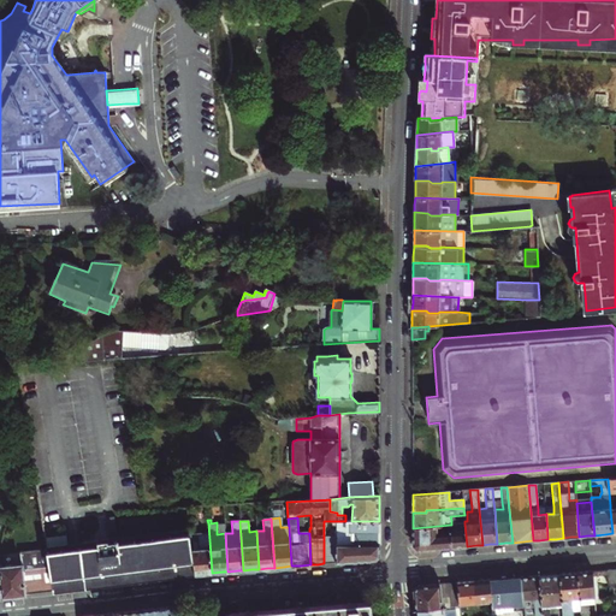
[(324,534),(324,563),(330,563),(336,563),(336,543),(379,543),(379,531),(379,521),(351,521),(345,521),(331,521),(331,525),(336,525),(336,534),(324,534)]
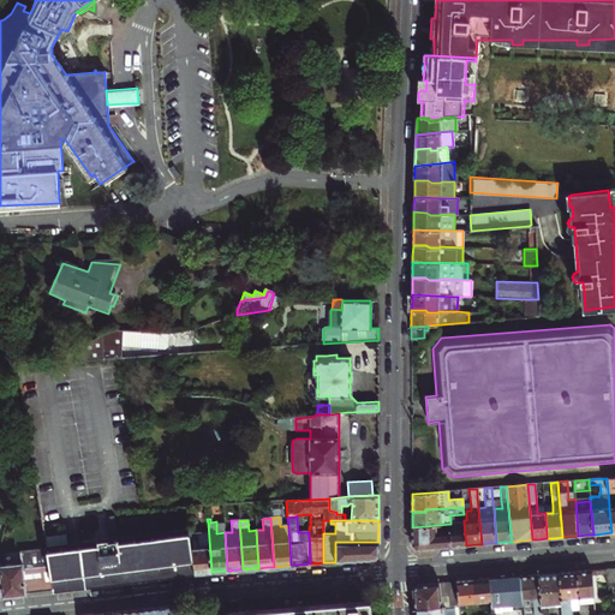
[(212,572),(208,523),(203,523),(203,533),(190,533),(196,573),(204,572),(212,572)]
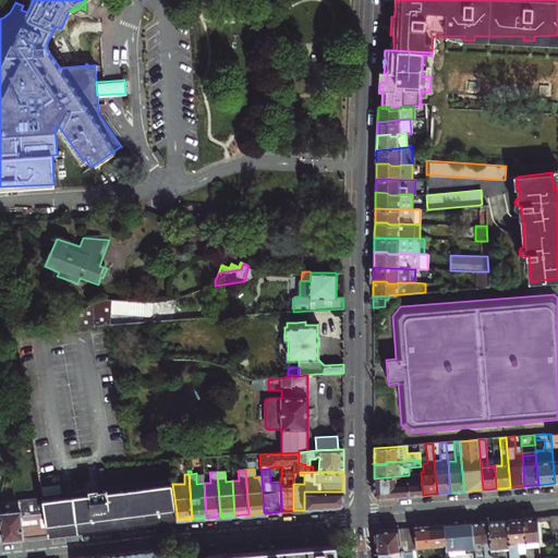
[(412,478),(412,483),(412,496),(417,496),(423,495),(421,474),(409,475),(409,478),(412,478)]
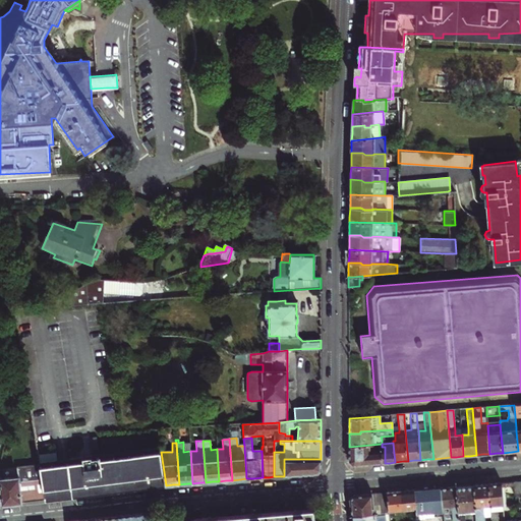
[(382,444),(349,447),(349,457),(349,462),(351,463),(353,466),(382,463),(382,451),(382,447),(382,444)]
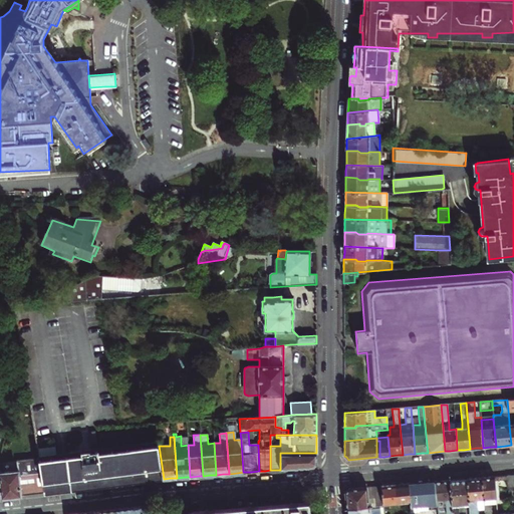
[(159,443),(113,448),(118,484),(147,481),(164,479),(159,446),(159,443)]
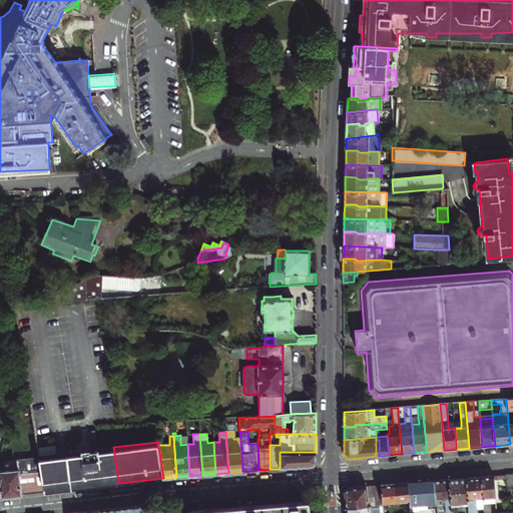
[(113,447),(68,453),(73,489),(97,486),(118,483),(113,447)]
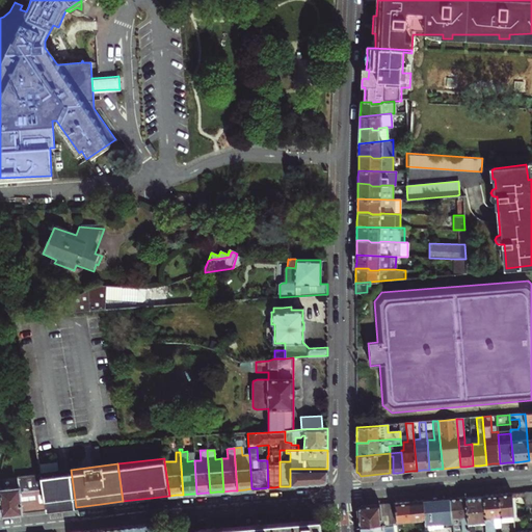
[(290,469),(290,486),(307,484),(324,483),(327,479),(327,476),(327,469),(290,469)]
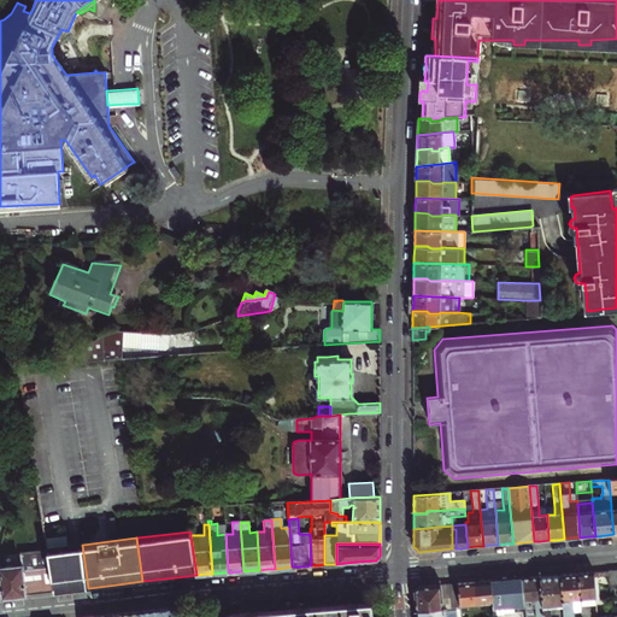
[(53,592),(88,588),(82,545),(46,548),(46,551),(50,568),(53,592)]
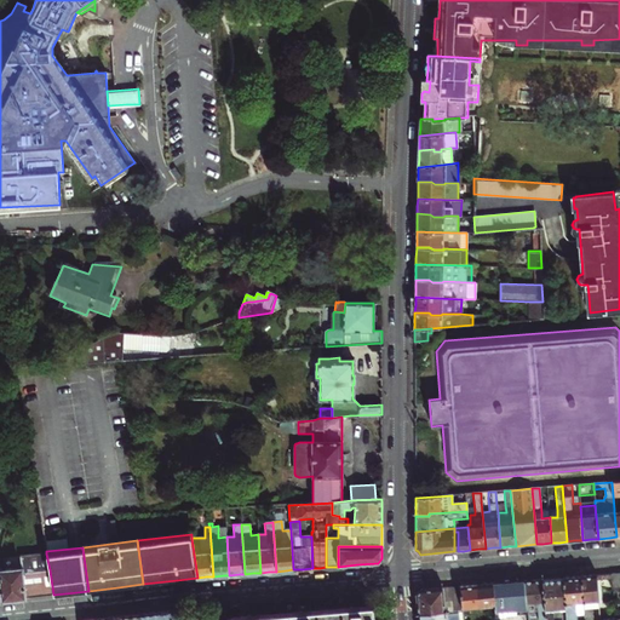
[(0,569),(0,572),(1,581),(4,601),(15,600),(26,598),(22,573),(32,572),(41,570),(50,570),(46,554),(21,557),(22,568),(0,569)]
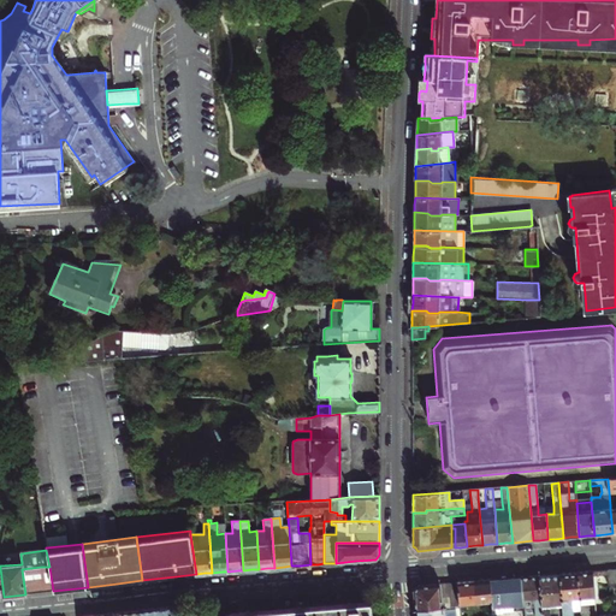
[(43,592),(41,567),(31,568),(35,593),(43,592)]
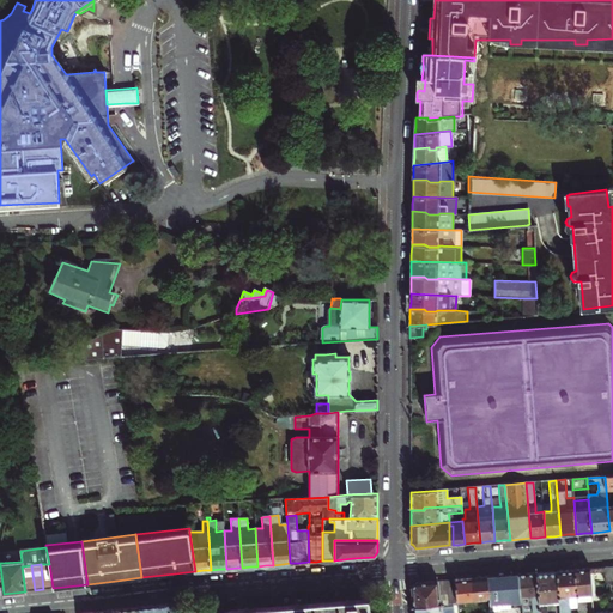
[(53,588),(49,564),(41,564),(43,589),(53,588)]
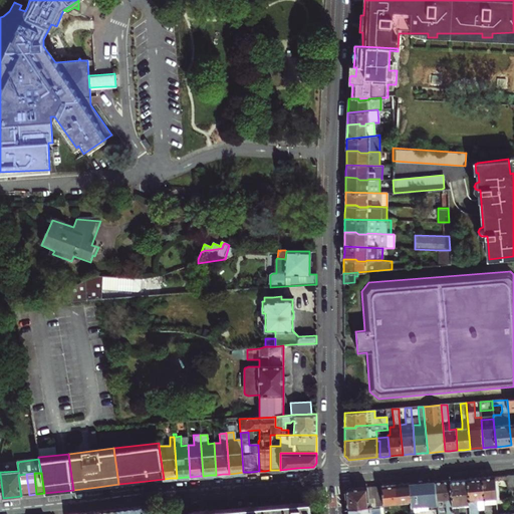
[(18,475),(21,496),(29,495),(26,474),(18,475)]
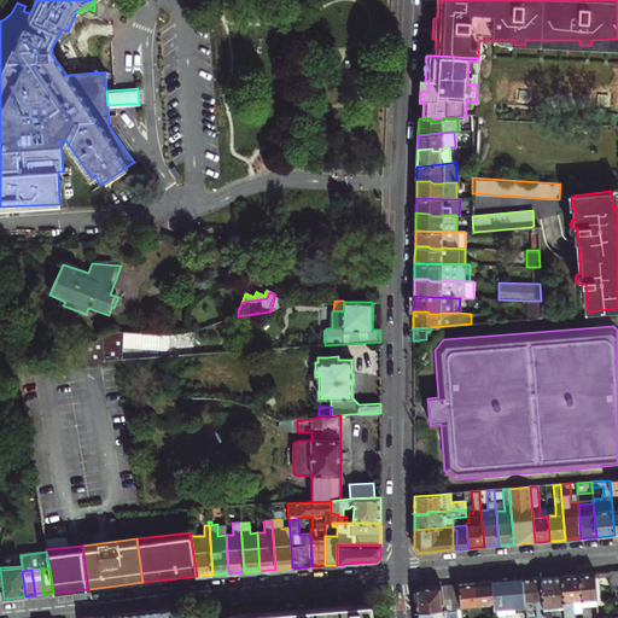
[(588,575),(581,575),(583,610),(583,617),(592,617),(592,607),(599,607),(595,573),(588,575)]
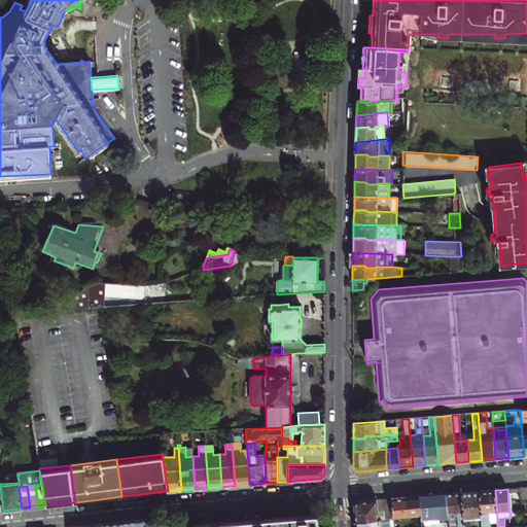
[(480,492),(482,518),(482,526),(491,526),(491,520),(497,520),(495,490),(487,491),(480,492)]
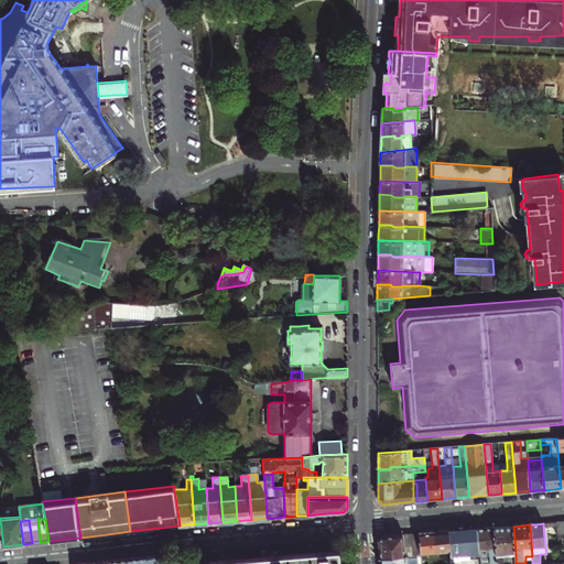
[(495,528),(496,563),(505,563),(505,555),(516,554),(513,527),(502,527),(495,528)]
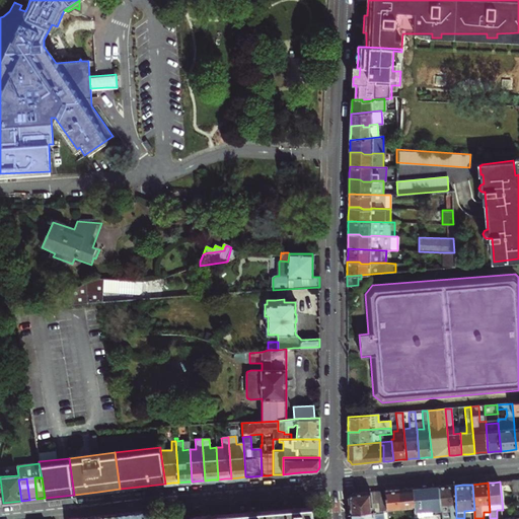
[(450,518),(456,518),(455,486),(447,487),(439,487),(441,507),(447,507),(447,513),(450,513),(450,518)]
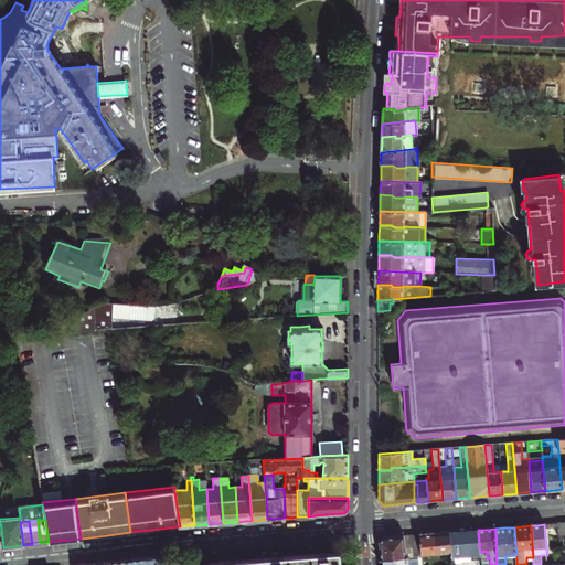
[(450,533),(451,552),(452,561),(480,558),(480,552),(478,530),(465,531),(450,533)]
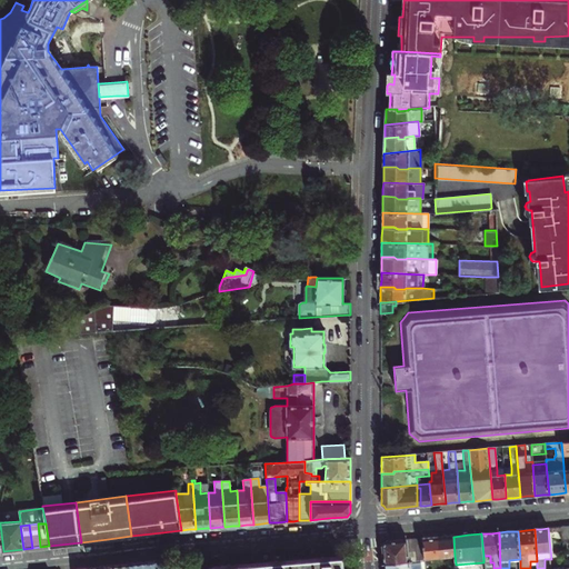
[(443,537),(438,538),(440,557),(455,556),(453,537),(443,537)]
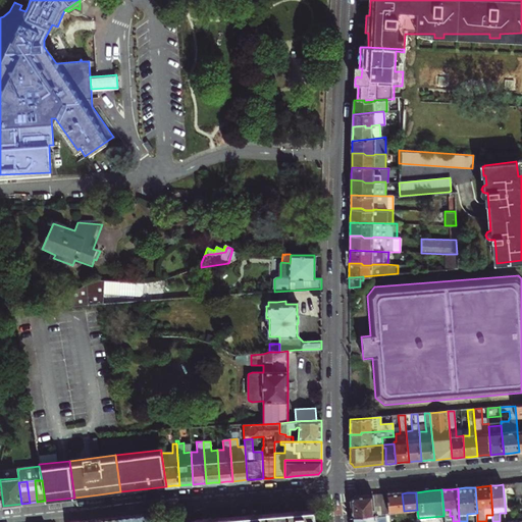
[(404,511),(402,493),(395,493),(387,494),(389,513),(396,512),(404,511)]
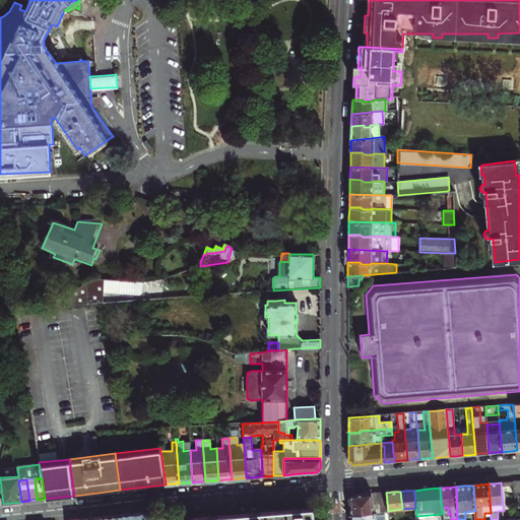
[(388,511),(386,493),(353,495),(349,499),(350,503),(350,506),(362,505),(363,514),(388,511)]
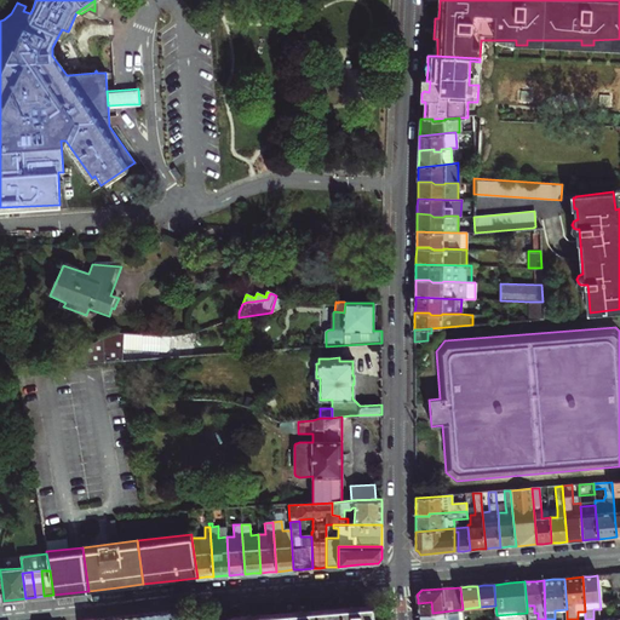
[(431,602),(418,603),(418,609),(419,614),(432,613),(431,602)]
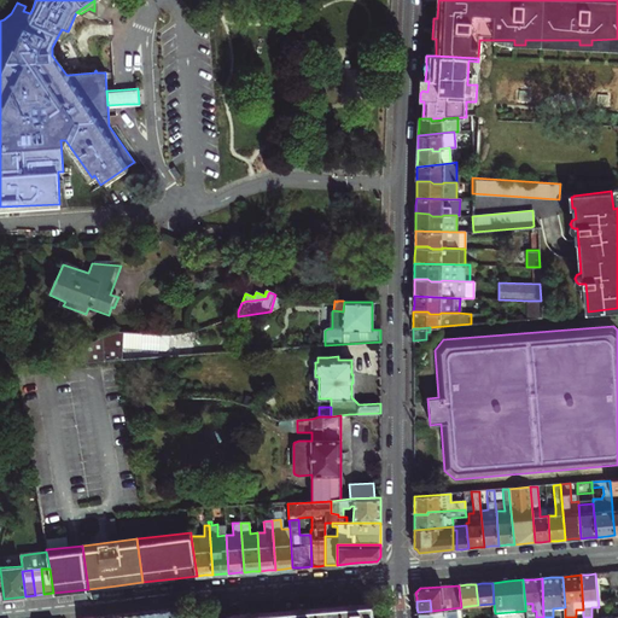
[(245,613),(227,614),(227,617),(373,617),(372,602),(348,605),(328,606),(295,610),(245,613)]
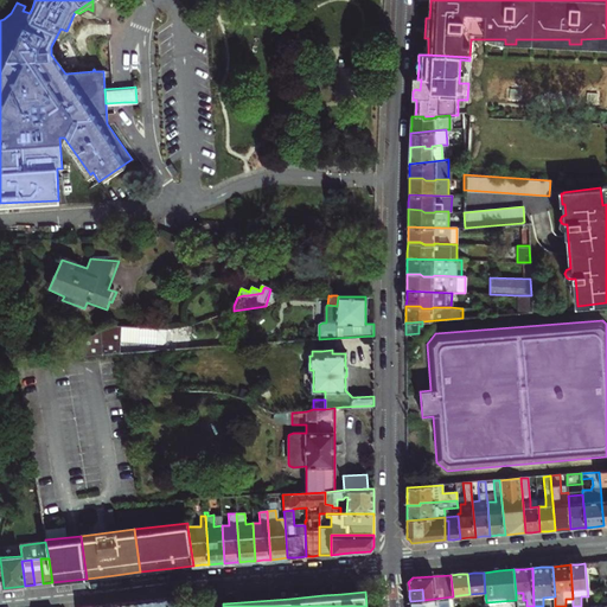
[(410,606),(446,606),(447,604),(451,604),(451,601),(460,600),(460,595),(453,596),(423,600),(410,601),(410,606)]
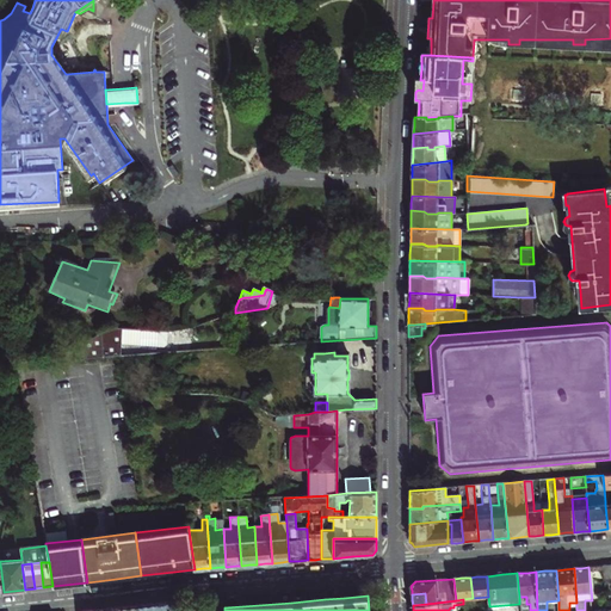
[(141,604),(141,610),(183,610),(181,600),(160,603),(141,604)]
